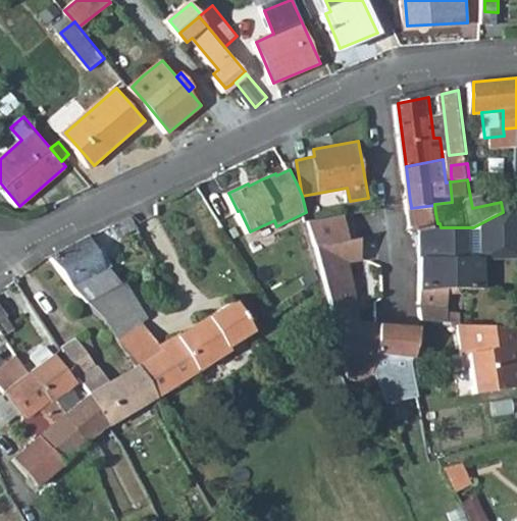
[(499,257),(516,255),(516,206),(503,212),(493,217),(499,257)]
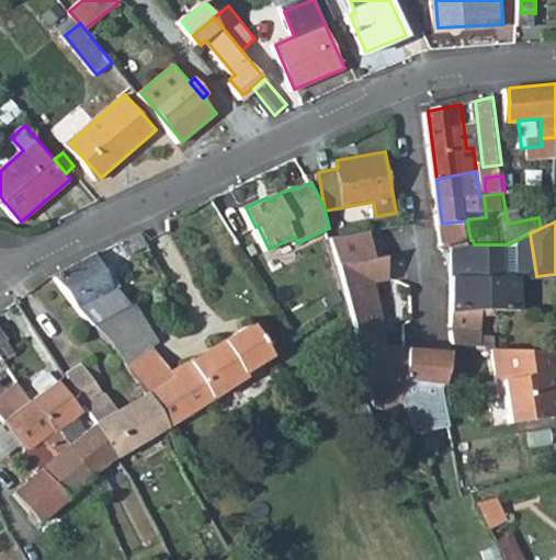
[(471,240),(468,229),(445,233),(445,235),(446,240),(446,246),(446,247),(471,243),(471,240)]
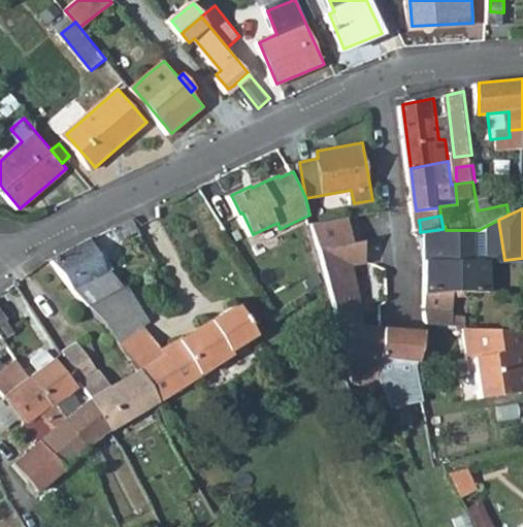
[(335,244),(364,239),(365,239),(362,224),(327,230),(329,245),(335,244)]
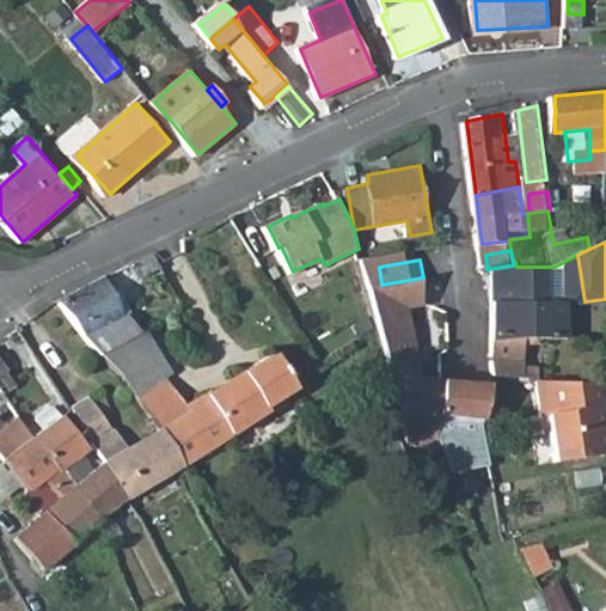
[(525,338),(583,338),(585,301),(575,301),(575,294),(567,294),(568,283),(549,282),(549,267),(520,267),(519,282),(497,282),(496,338),(497,338),(525,338)]
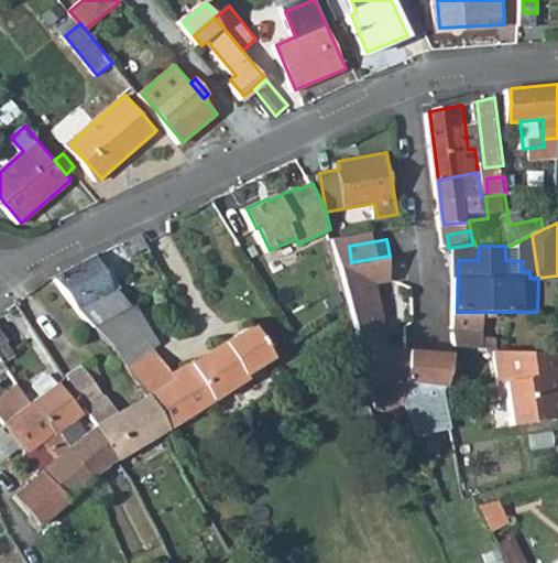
[(57,277),(96,326),(129,306),(120,290),(118,291),(99,253),(57,277)]
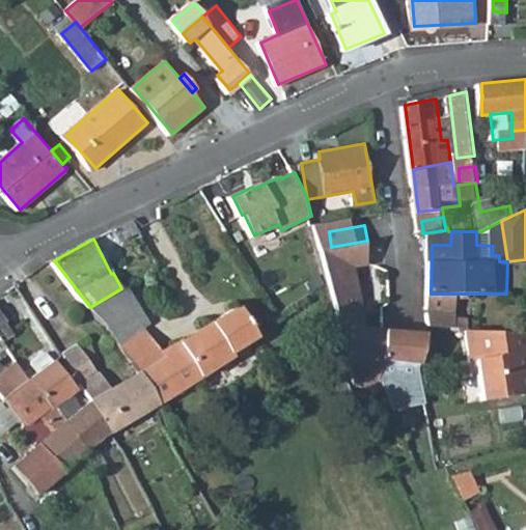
[(352,265),(369,262),(366,241),(337,246),(331,247),(321,249),(323,256),(327,273),(329,279),(332,288),(331,290),(334,307),(335,317),(336,324),(351,326),(362,327),(352,265)]
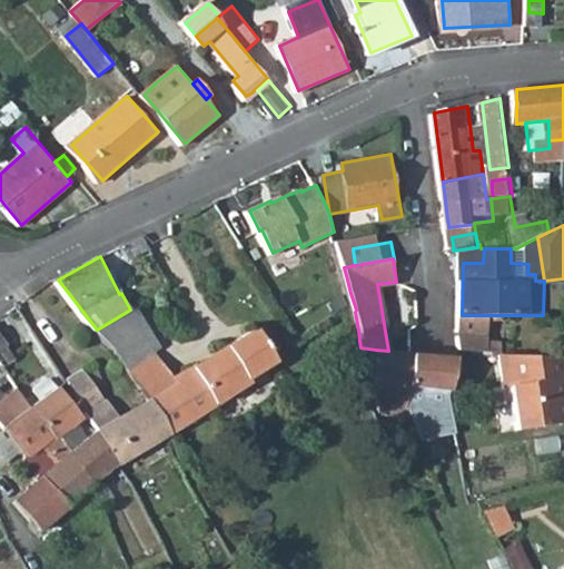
[(97,330),(121,350),(132,368),(158,350),(130,310),(97,330)]
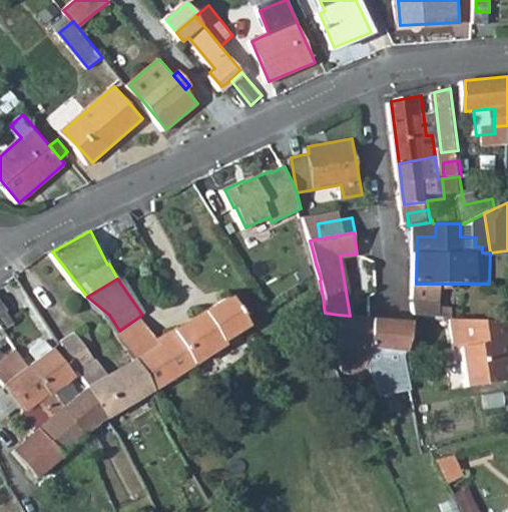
[(417,284),(417,297),(439,298),(440,284),(417,284)]
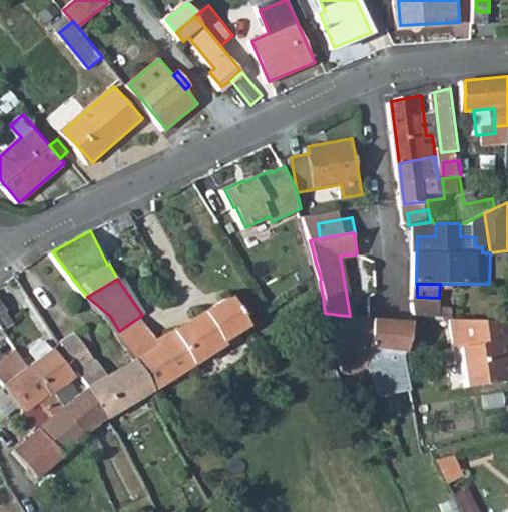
[(0,316),(11,310),(0,293),(0,316)]
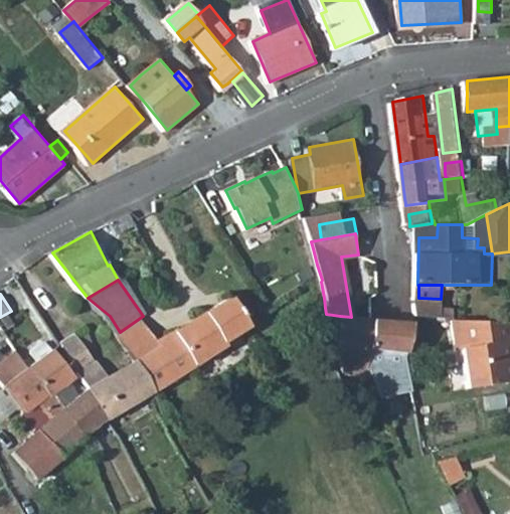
[(257,308),(250,299),(239,306),(245,316),(257,308)]
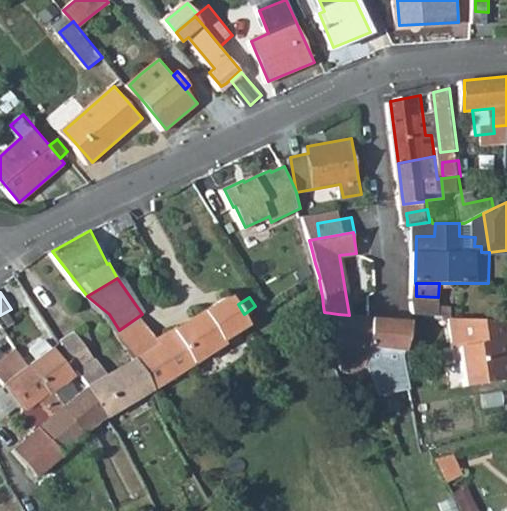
[(416,313),(415,315),(452,317),(449,299),(414,297),(416,313)]
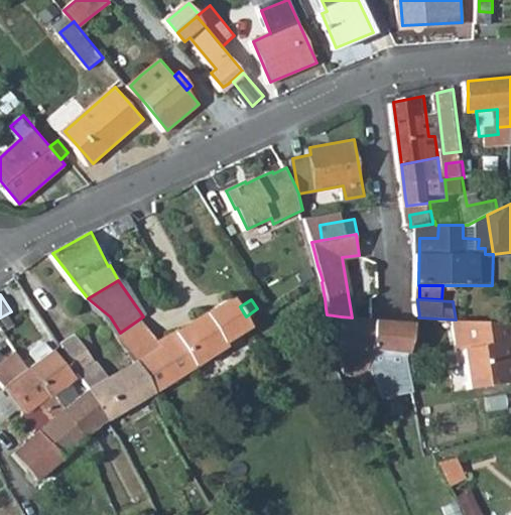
[(143,316),(120,333),(140,362),(156,391),(224,349),(221,344),(244,330),(226,302),(177,333),(180,339),(164,348),(143,316)]
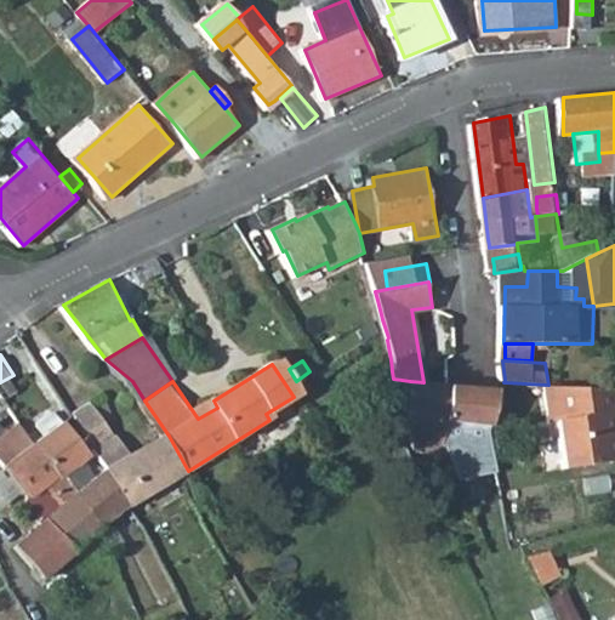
[(324,397),(309,371),(296,381),(311,405),(324,397)]
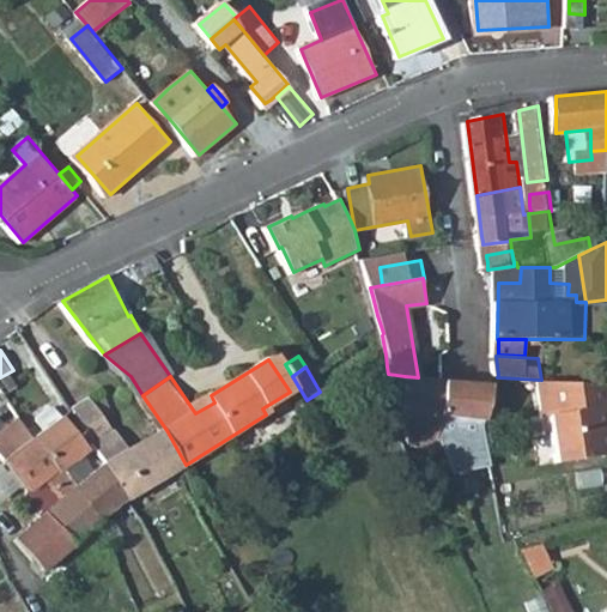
[(418,377),(405,376),(400,428),(402,431),(441,436),(447,381),(418,377)]
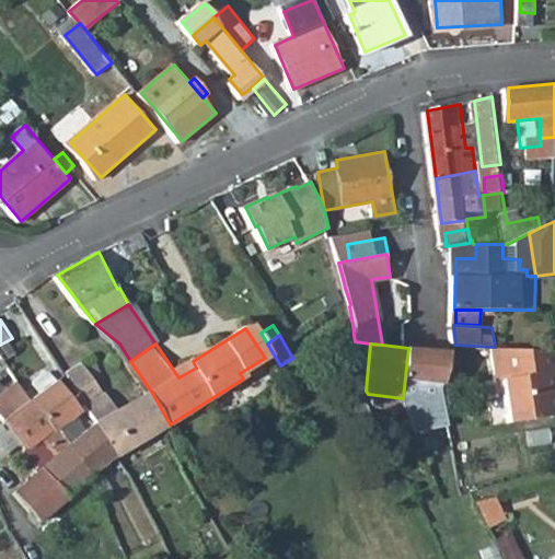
[(495,347),(499,382),(506,381),(512,420),(554,414),(554,352),(495,347)]
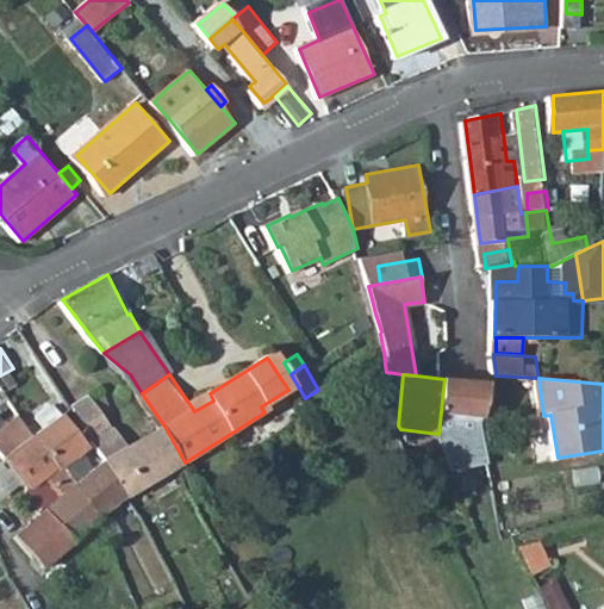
[(444,379),(439,434),(439,435),(481,440),(483,422),(489,386),(491,383),(444,379)]
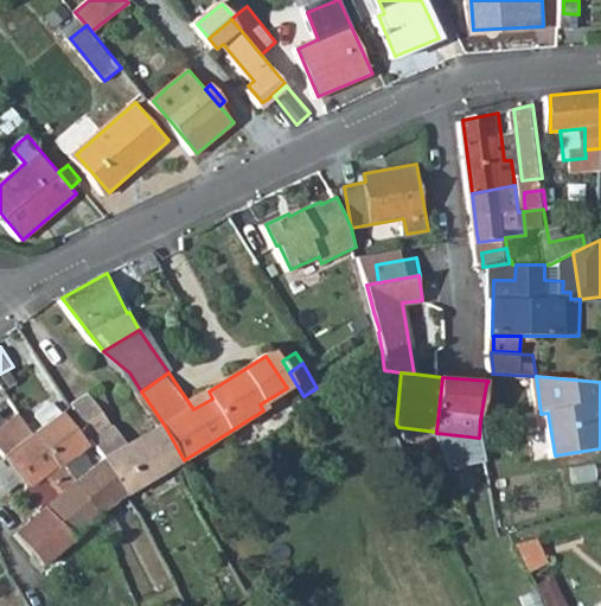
[(109,458),(132,492),(184,460),(165,426),(132,445),(120,425),(119,423),(116,423),(95,396),(90,394),(76,402),(98,437),(96,438),(109,458)]
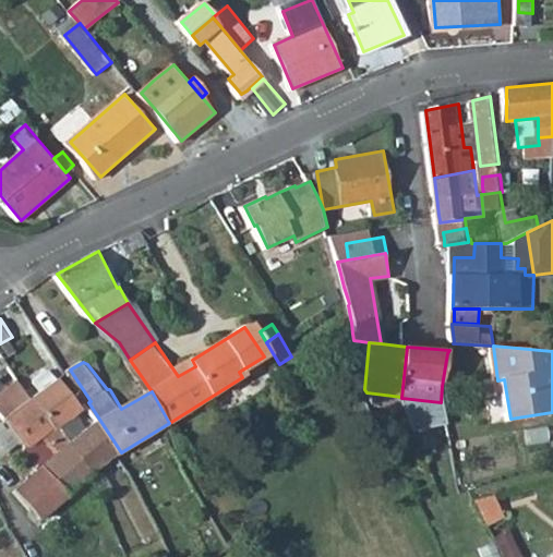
[(52,368),(37,380),(45,390),(59,378),(52,368)]
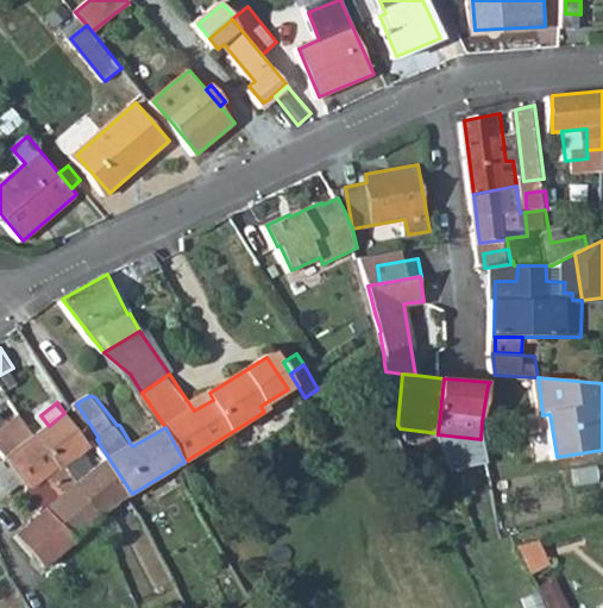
[(75,486),(96,469),(83,451),(92,445),(66,412),(64,413),(49,426),(37,436),(60,464),(48,474),(63,496),(75,486)]
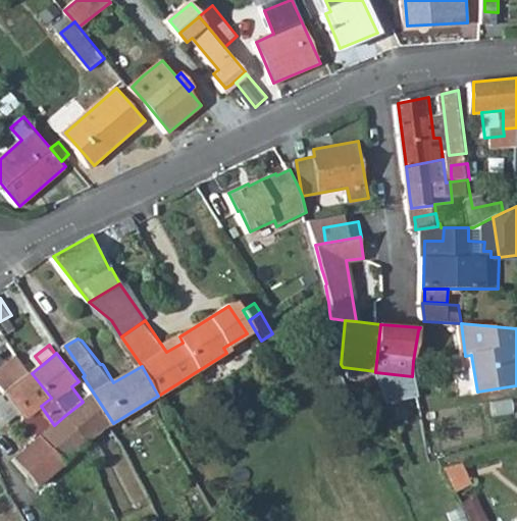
[(41,406),(51,398),(32,373),(8,392),(28,417),(26,424),(38,439),(40,437),(52,452),(76,429),(64,416),(54,425),(41,406)]
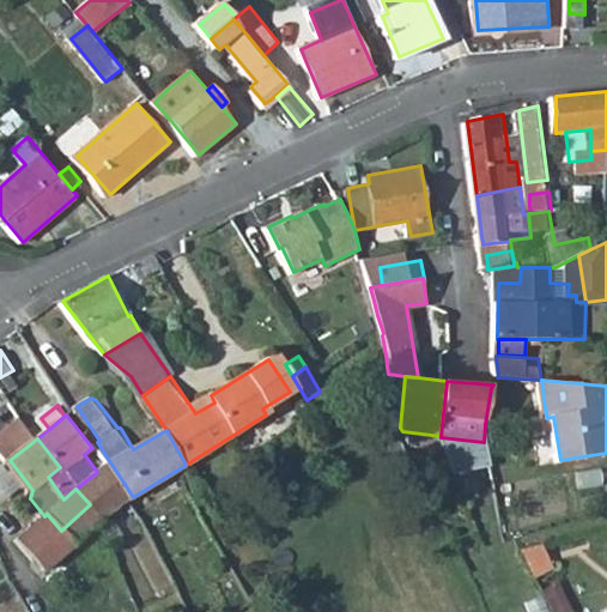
[(103,519),(133,497),(110,462),(97,472),(76,489),(90,504),(103,519)]
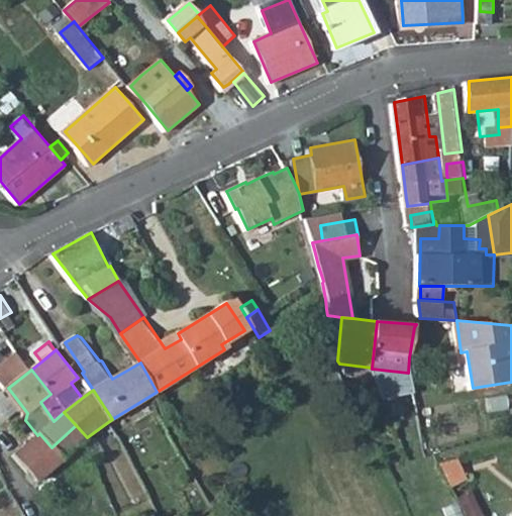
[(17,454),(39,480),(87,437),(76,425),(52,447),(39,433),(37,435),(17,454)]
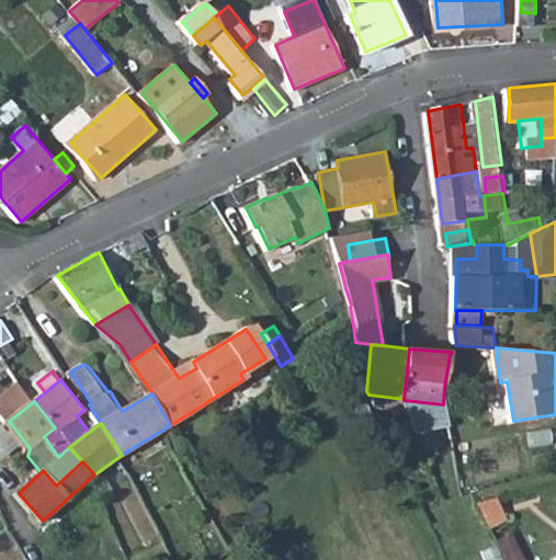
[(494,526),(511,517),(500,498),(481,503),(494,526)]
